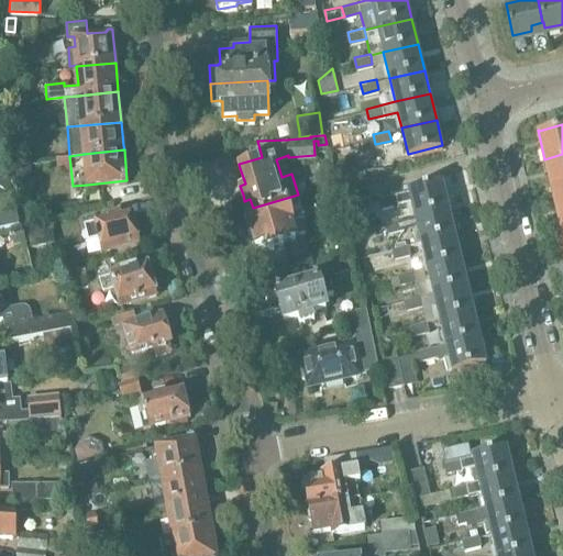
[(562,154),(544,159),(552,189),(562,186),(562,154)]
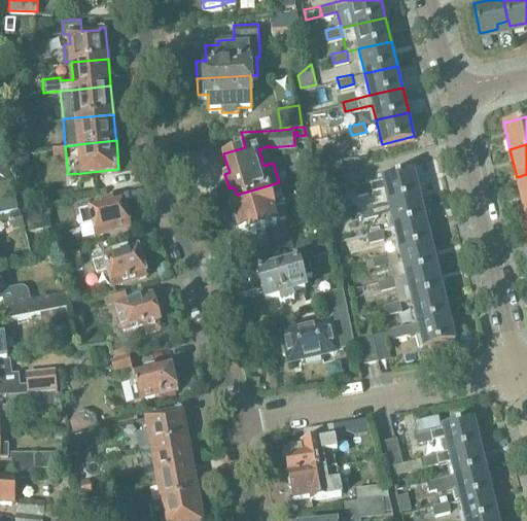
[(65,146),(53,147),(54,155),(66,154),(65,146)]
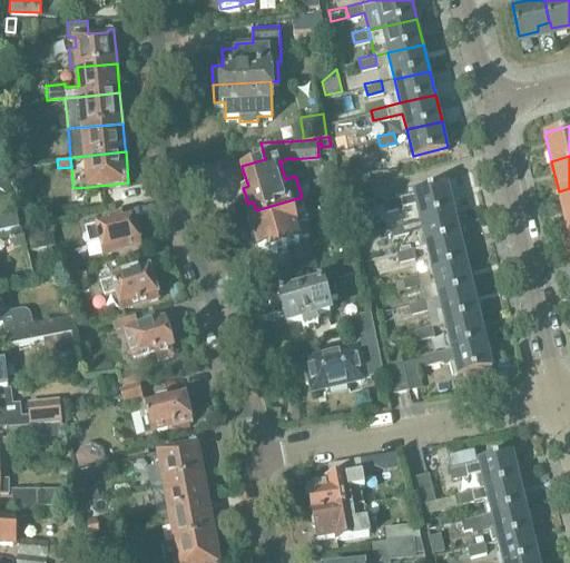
[(366,169),(338,176),(342,189),(370,183),(366,169)]
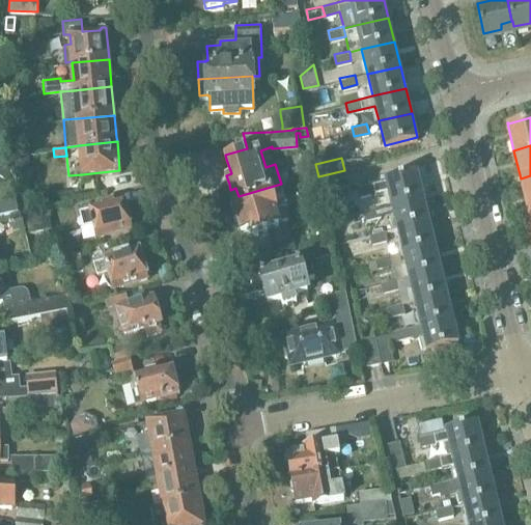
[(384,178),(357,185),(360,194),(387,188),(390,203),(423,195),(417,170),(384,178)]
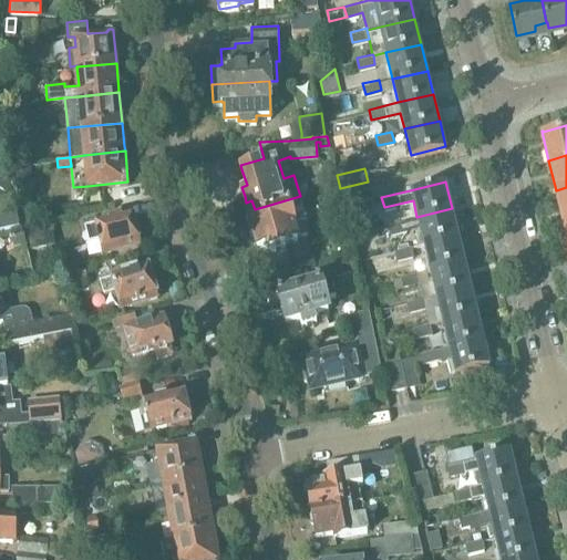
[(566,187),(556,190),(564,221),(566,220),(566,187)]
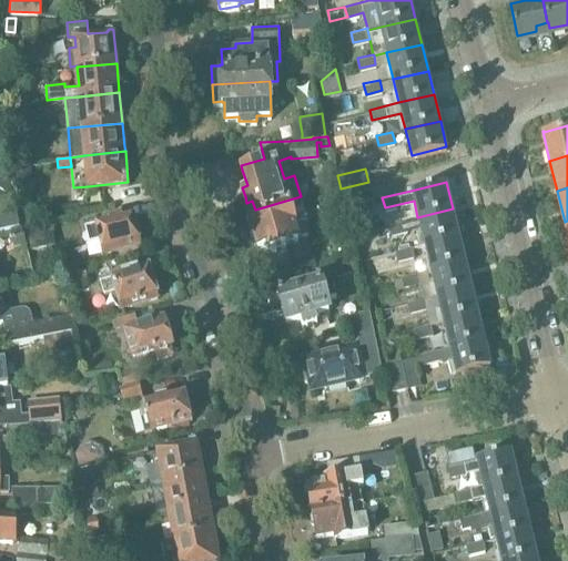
[(257,218),(249,221),(253,233),(254,232),(257,245),(263,244),(264,245),(265,245),(266,245),(267,248),(272,246),(272,247),(283,244),(283,242),(298,236),(297,234),(298,233),(311,230),(306,218),(306,216),(307,216),(301,196),(255,210),(256,214),(257,218)]
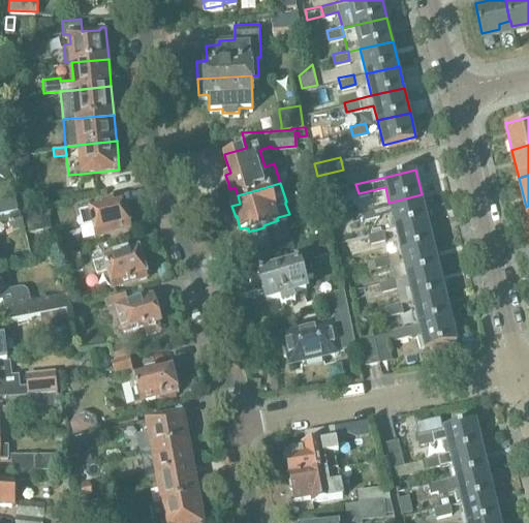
[(422,194),(389,203),(395,225),(428,217),(422,194)]
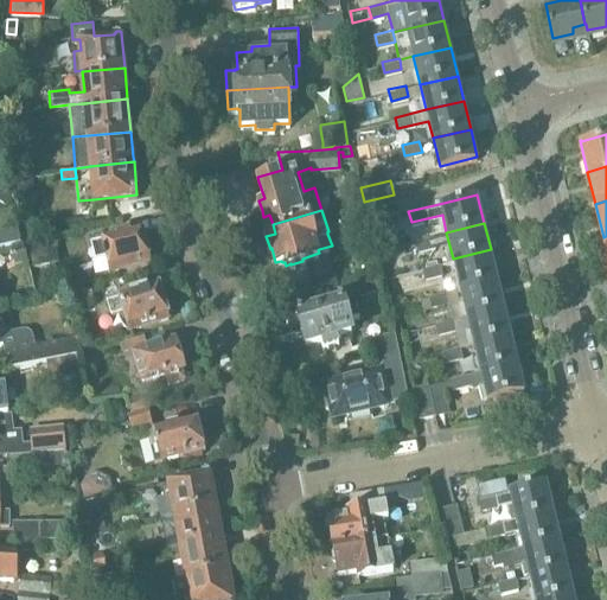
[(101,237),(93,240),(96,255),(106,254),(109,268),(149,257),(149,254),(149,250),(147,243),(146,240),(142,224),(101,235),(101,237)]
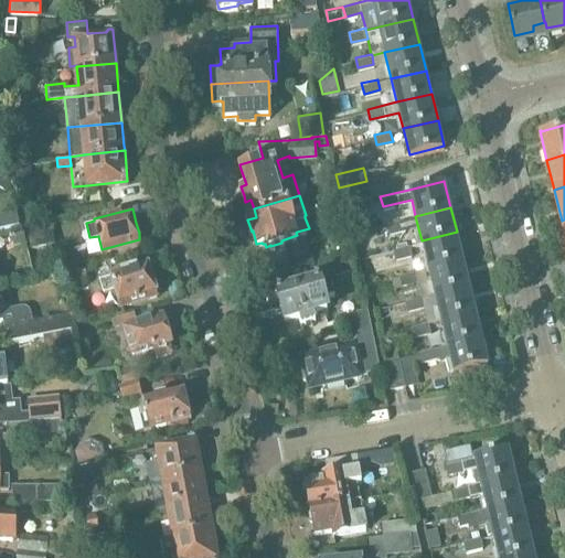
[(48,216),(23,222),(29,247),(53,242),(48,216)]
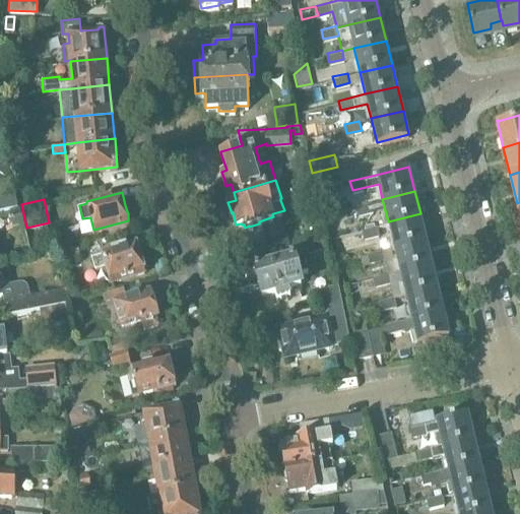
[(370,201),(355,204),(358,213),(373,210),(370,201)]
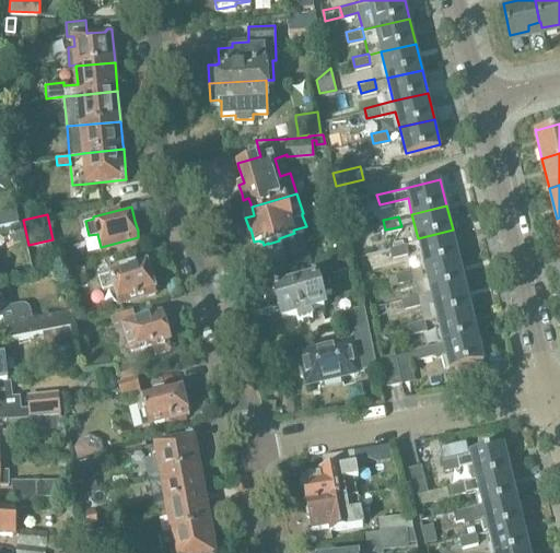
[(22,219),(12,222),(16,240),(26,238),(22,219)]
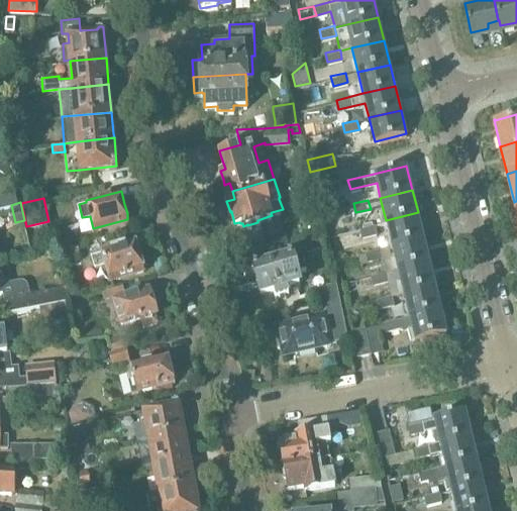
[(418,212),(386,220),(391,243),(423,235),(418,212)]
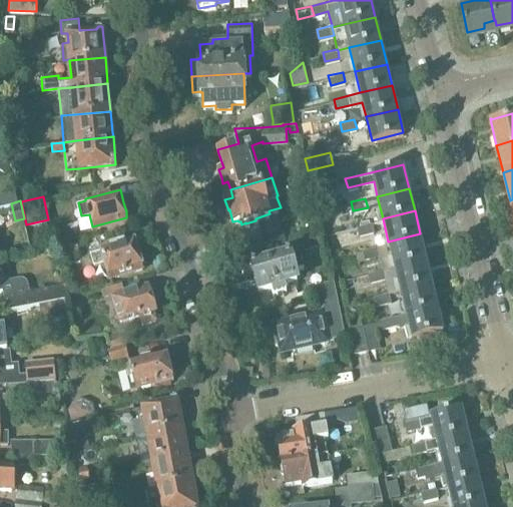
[(372,221),(357,224),(359,234),(374,230),(372,221)]
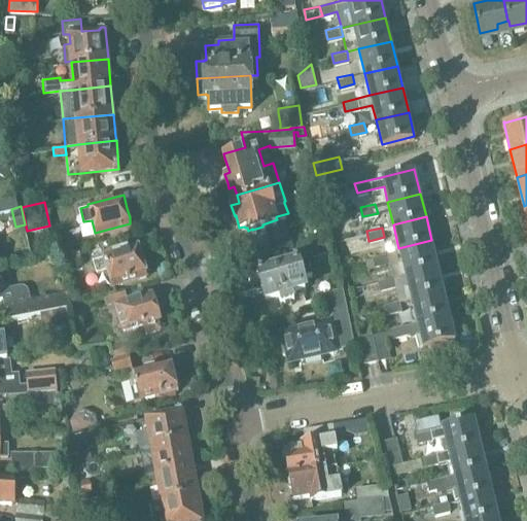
[(431,240),(398,248),(405,272),(437,265),(431,240)]
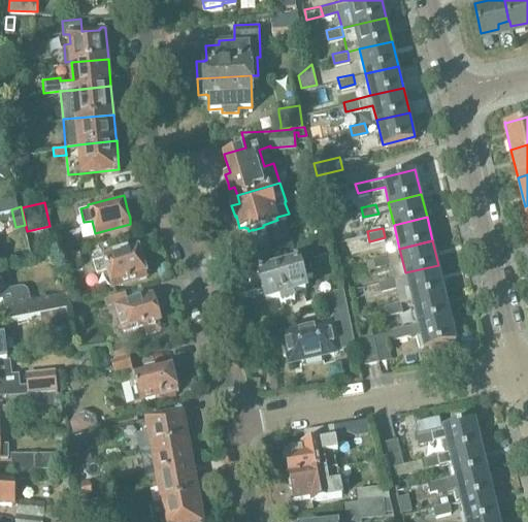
[(112,253),(93,259),(98,272),(106,269),(111,285),(147,273),(146,270),(149,266),(145,260),(142,258),(137,243),(124,249),(123,246),(111,250),(112,253)]
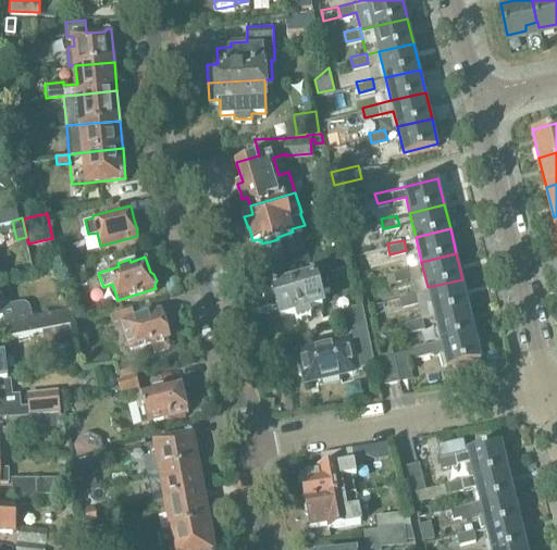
[(310,261),(301,264),(305,273),(326,265),(324,257),(310,261)]
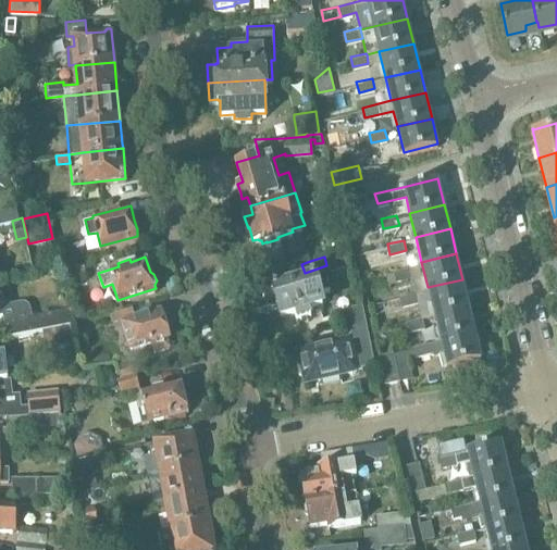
[(83,259),(63,263),(66,276),(85,272),(83,259)]
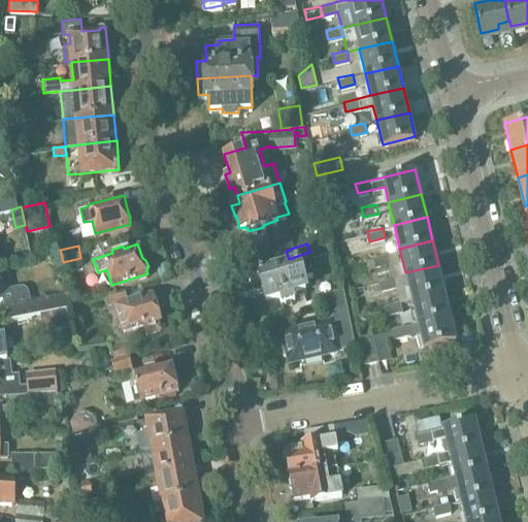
[(388,252),(372,256),(375,265),(390,262),(388,252)]
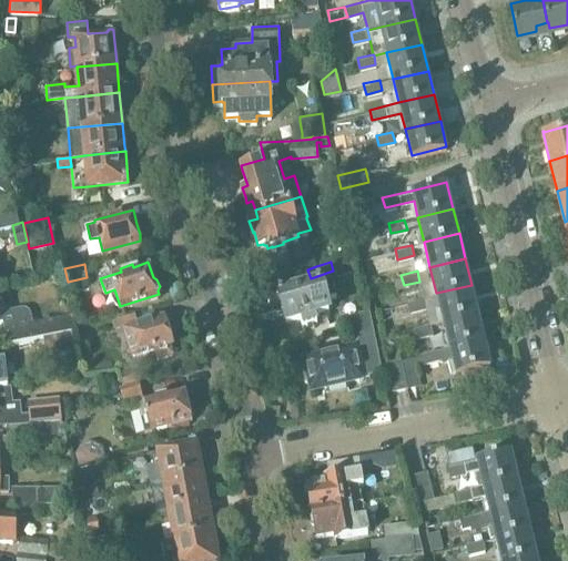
[(270,293),(267,296),(271,309),(277,310),(283,309),(286,320),(300,317),(302,323),(316,318),(315,313),(330,308),(327,301),(331,299),(330,294),(336,293),(331,275),(270,293)]
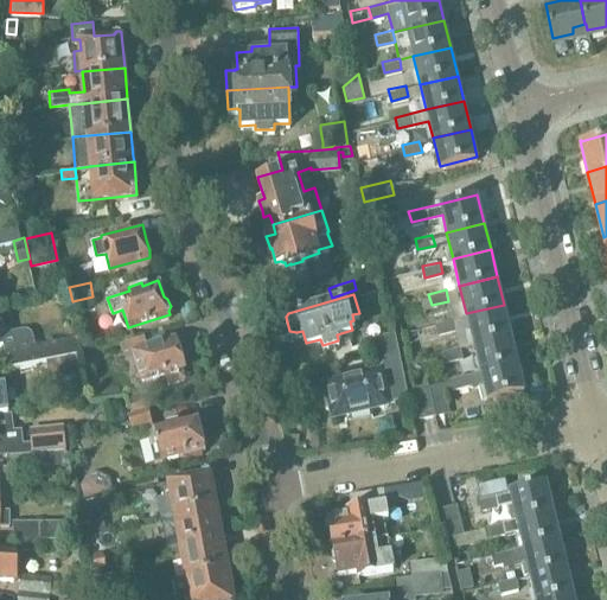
[(504,305),(466,313),(473,340),(510,332),(504,305)]
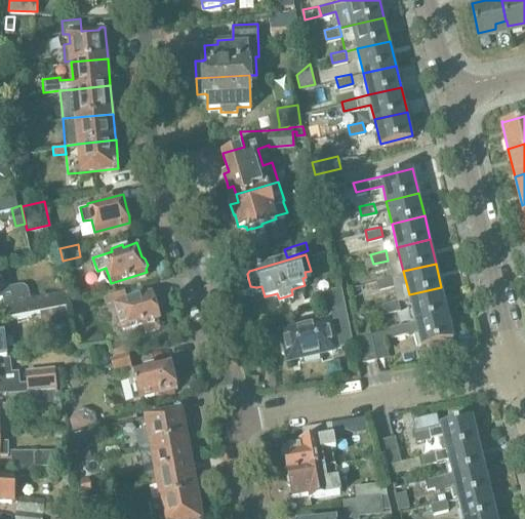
[(391,275),(376,278),(378,287),(394,284),(391,275)]
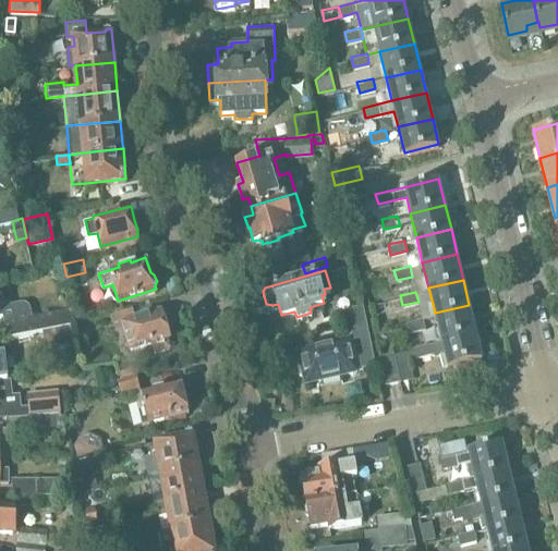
[(0,313),(2,313),(7,334),(20,332),(40,328),(74,321),(71,306),(33,315),(31,305),(28,302),(25,300),(22,300),(1,304),(1,303),(0,301),(0,300),(0,313)]
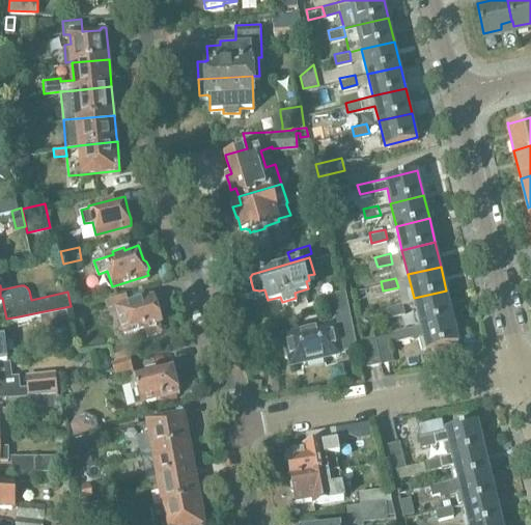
[(285,334),(282,337),(285,347),(289,349),(292,360),(307,357),(312,357),(317,356),(324,353),(337,349),(343,348),(341,342),(348,340),(352,353),(358,351),(355,339),(344,288),(319,295),(319,297),(324,310),(326,319),(284,329),(285,334)]
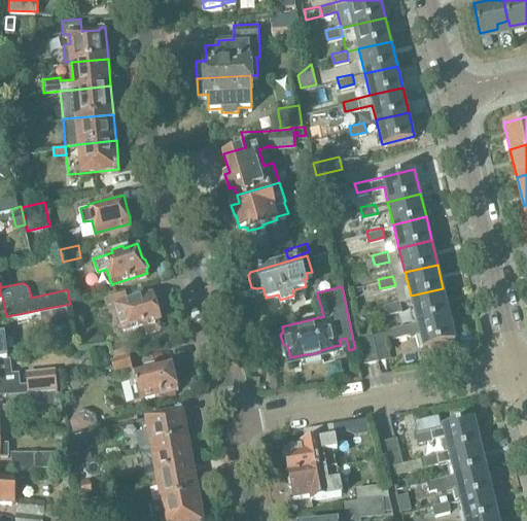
[(443,288),(411,296),(416,320),(449,312),(443,288)]
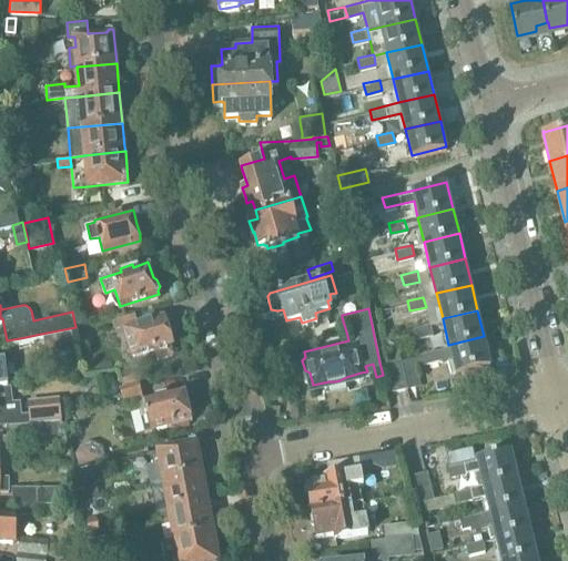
[(163,315),(125,327),(132,353),(155,347),(158,355),(172,350),(170,343),(171,343),(163,315)]
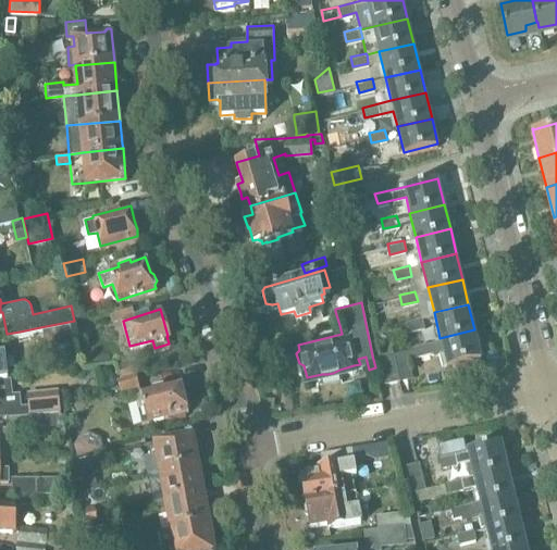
[(421,316),(406,320),(408,330),(423,326),(421,316)]
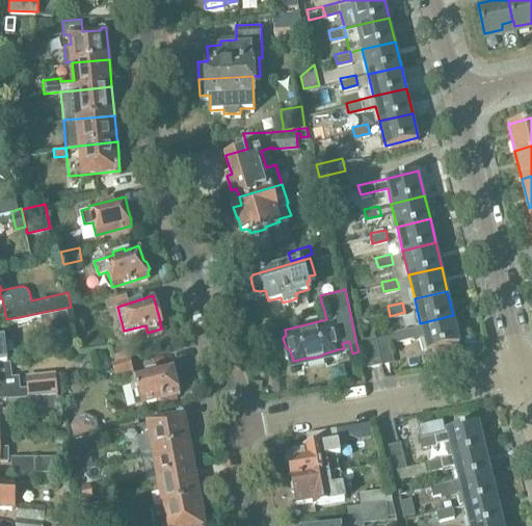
[(65,308),(41,313),(44,331),(70,326),(65,308)]
